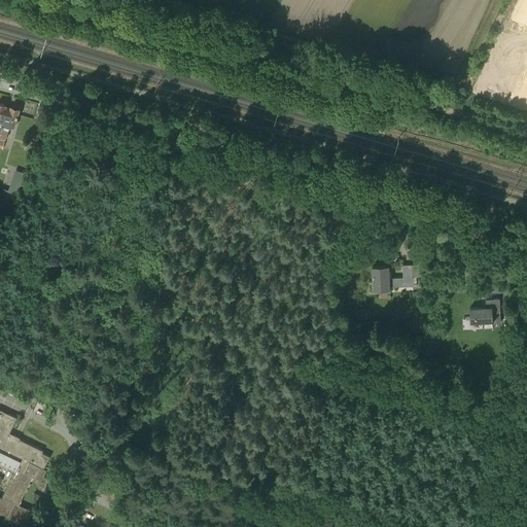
[(8,108),(0,134),(0,147),(2,148),(9,126),(14,127),(20,109),(10,107),(10,109),(8,108)]
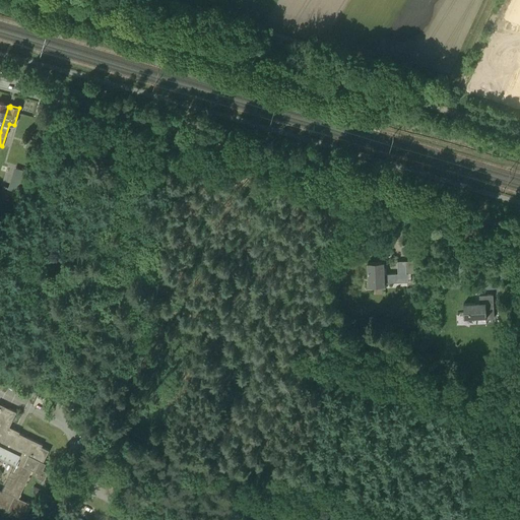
[(27,172),(15,168),(8,189),(21,193),(27,172)]
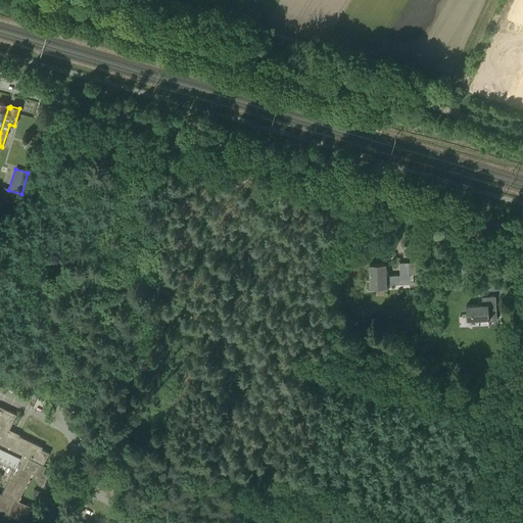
[(369,264),(370,287),(386,287),(386,284),(410,283),(410,275),(408,275),(408,263),(399,263),(399,275),(385,276),(385,264),(369,264)]
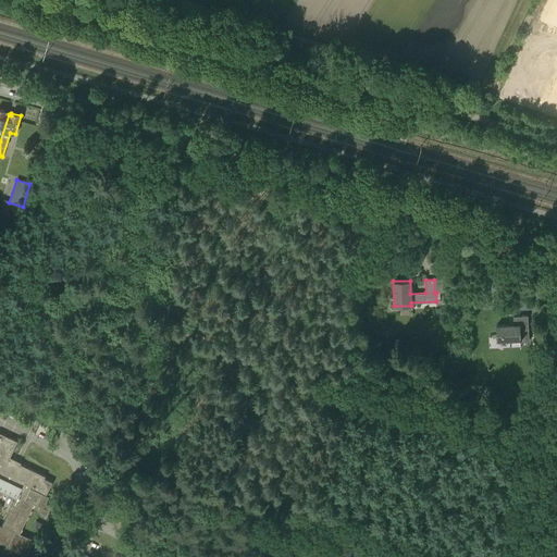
[(487,296),(474,296),(474,306),(487,305),(487,296)]
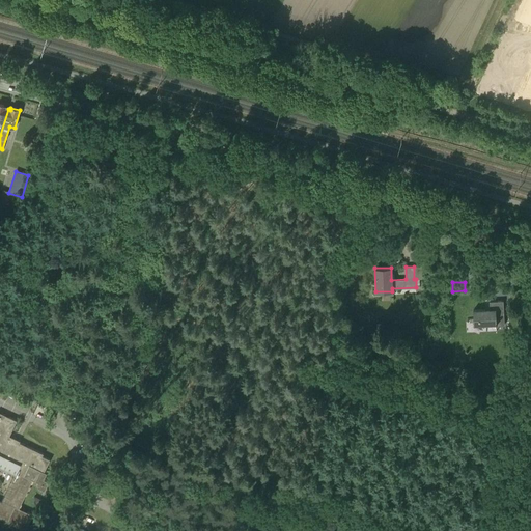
[(492,309),(473,310),(474,325),(496,324),(496,326),(504,325),(503,301),(492,302),(492,309)]
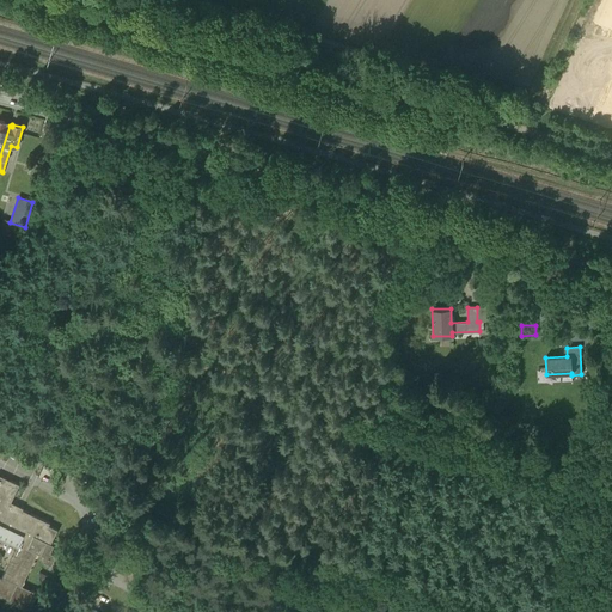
[(50,522),(11,503),(19,484),(0,475),(0,597),(25,609),(34,592),(22,587),(38,554),(44,556),(42,561),(51,565),(56,555),(50,552),(54,545),(51,544),(57,530),(49,525),(50,522)]
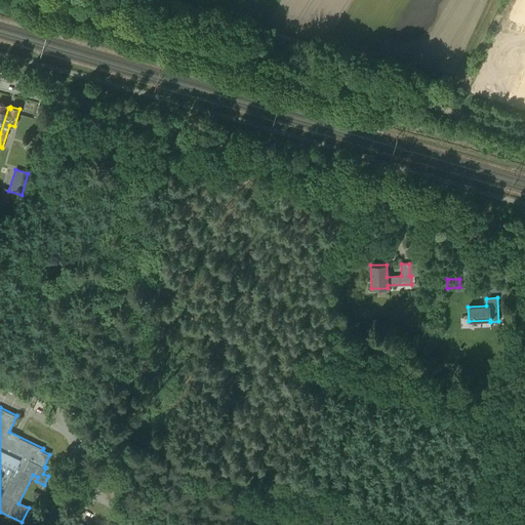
All buildings are outlined.
